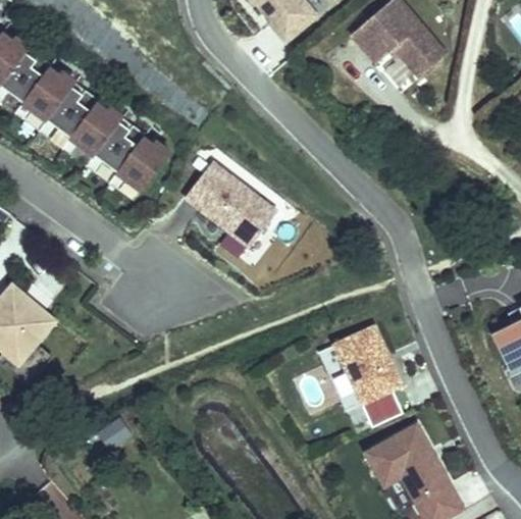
[(248,0),(253,5),(258,4),(270,19),(267,22),(285,45),(323,15),(309,0),(248,0)]
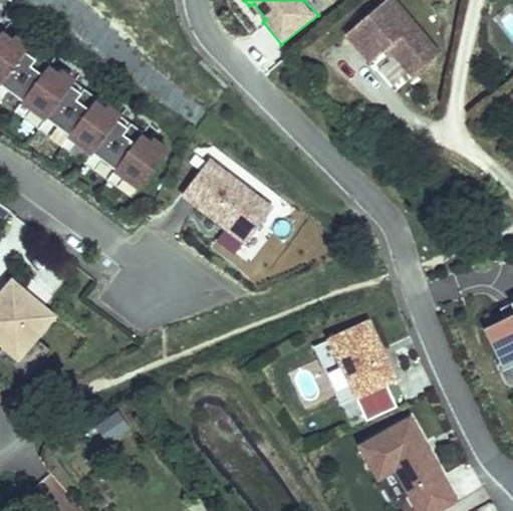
[(382,0),(371,0),(329,32),(354,63),(369,52),(375,59),(379,56),(398,78),(428,54),(382,0)]
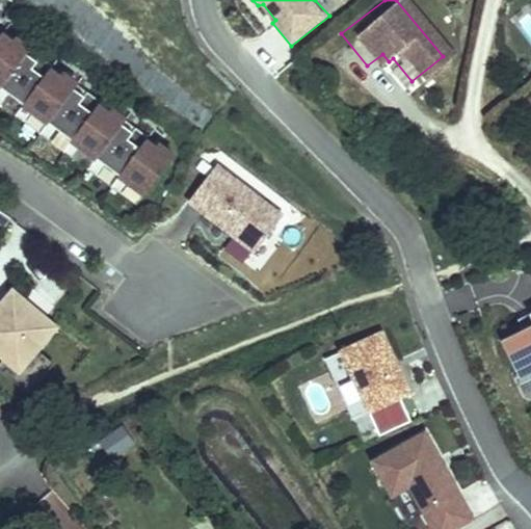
[(0,97),(2,99),(33,51),(4,32),(0,38),(0,97)]
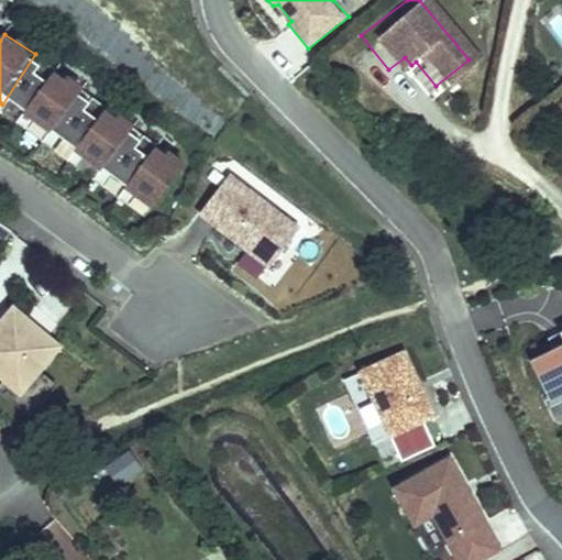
[(11,120),(164,206),(187,164),(97,113),(102,105),(40,69),(11,120)]
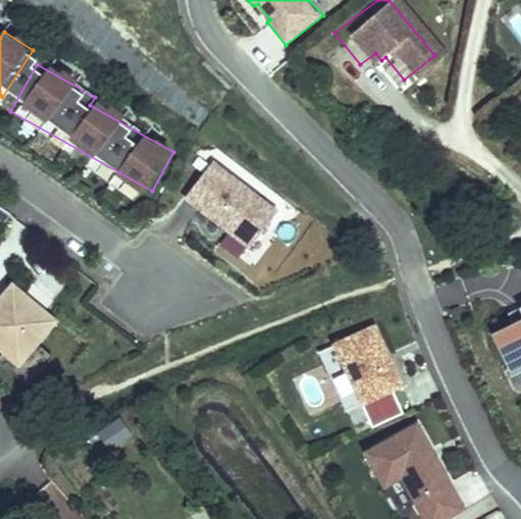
[(211,162),(179,206),(249,256),(280,213),(211,162)]
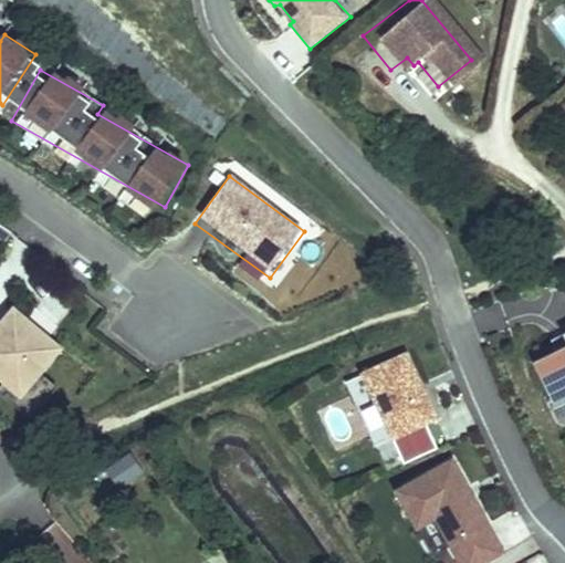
[(0,371),(29,395),(66,351),(20,311),(0,334),(0,371)]
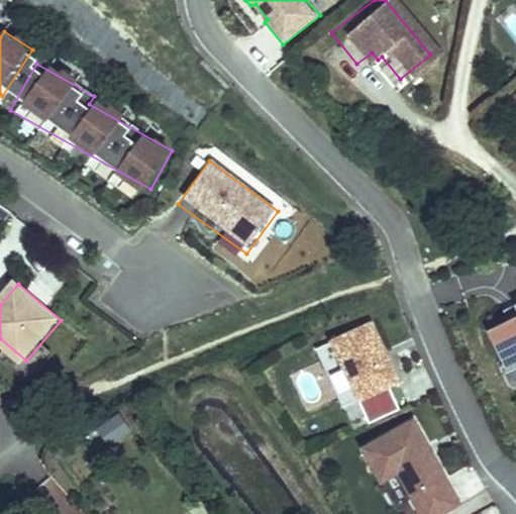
[(515,361),(515,312),(486,326),(506,366),(515,361)]
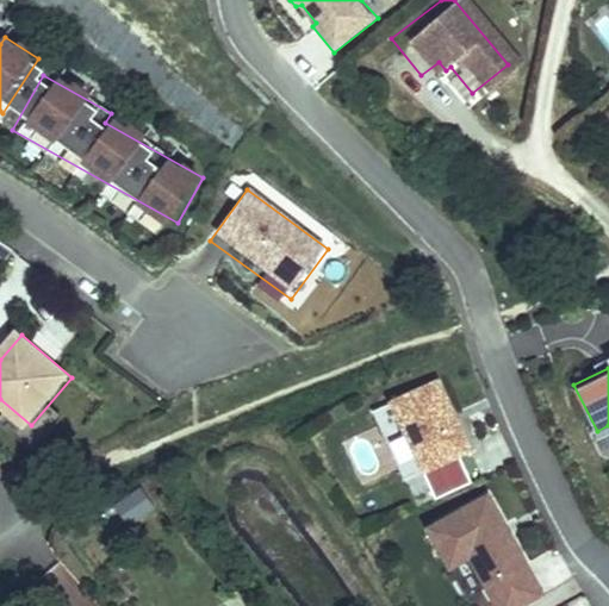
[(442,375),(386,398),(433,500),(474,483),(461,456),(474,450),(442,375)]
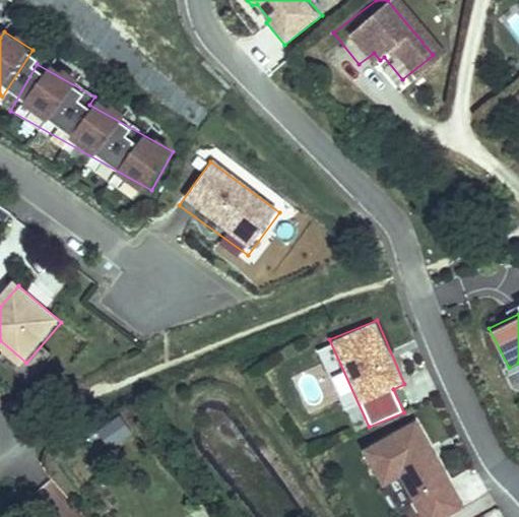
[(118,417),(96,433),(111,452),(132,437),(118,417)]
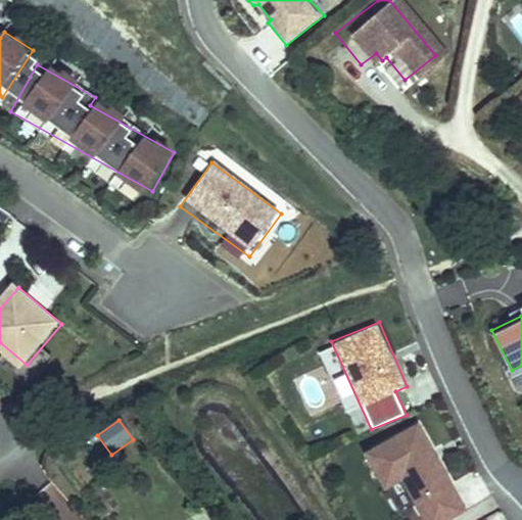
[(418,421),(363,450),(383,489),(400,480),(423,519),(447,519),(468,509),(418,421)]
